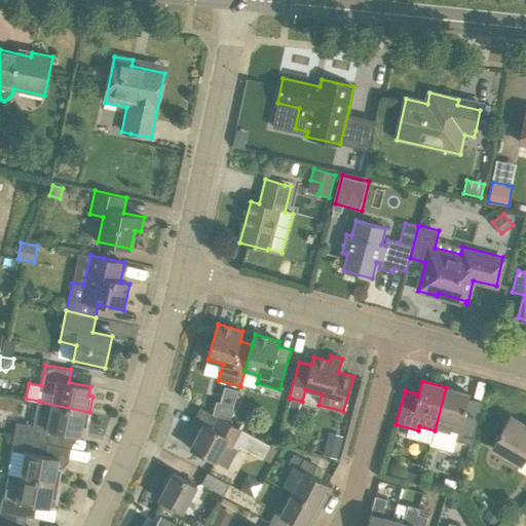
[(471,445),(480,411),(466,408),(470,393),(446,387),(435,430),(449,435),(451,430),(458,433),(456,441),(471,445)]
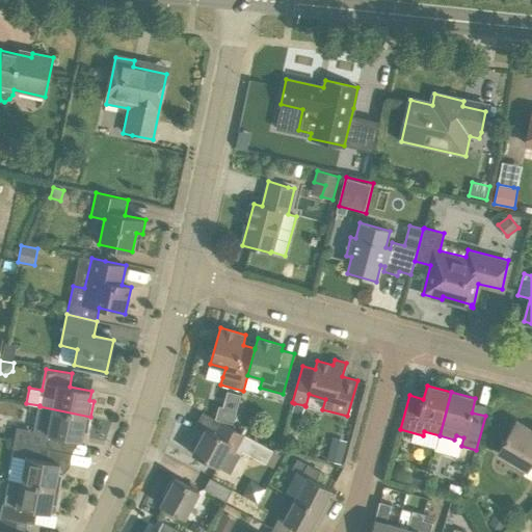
[(302,414),(304,405),(294,403),(292,410),(302,414)]
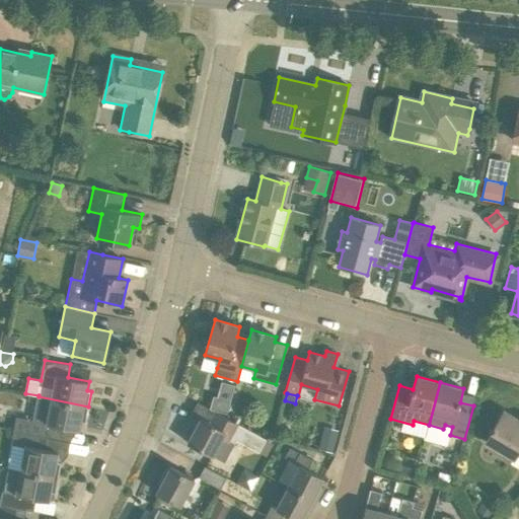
[(219,397),(218,397),(214,395),(211,409),(227,414),(231,400),(219,397)]
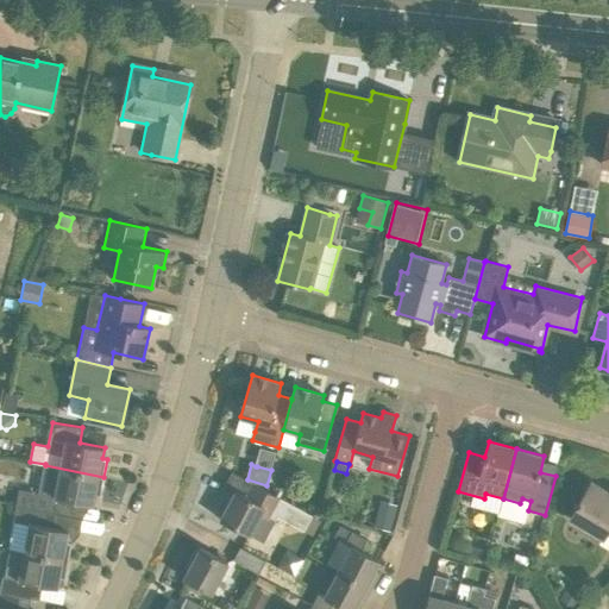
[(100,495),(104,477),(45,465),(39,493),(20,489),(17,506),(56,513),(60,498),(93,504),(95,494),(100,495)]
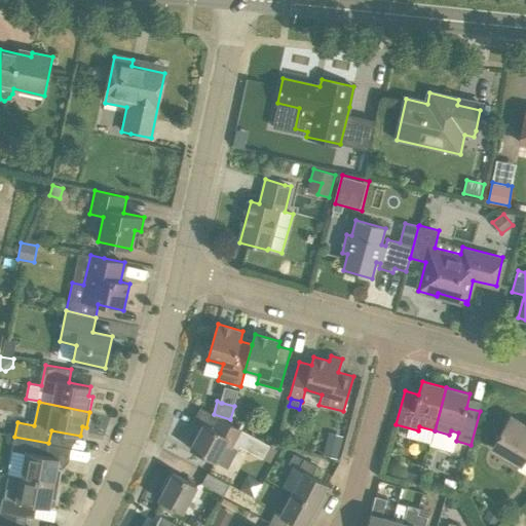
[(212,431),(202,426),(190,448),(215,462),(216,460),(224,465),(229,463),(236,450),(233,448),(242,429),(220,417),(212,431)]
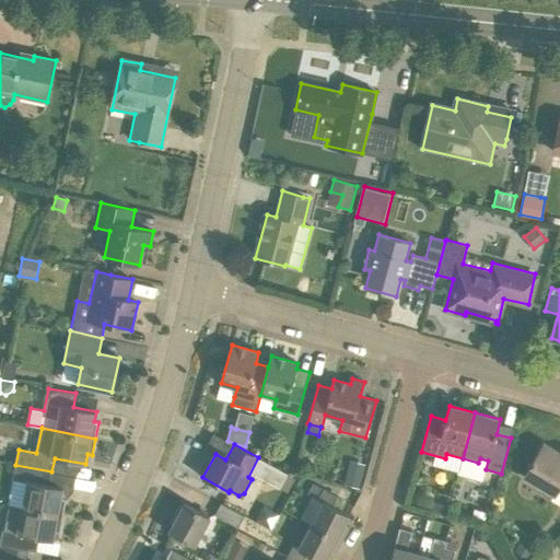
[(559,453),(544,444),(523,478),(555,498),(559,491),(559,453)]
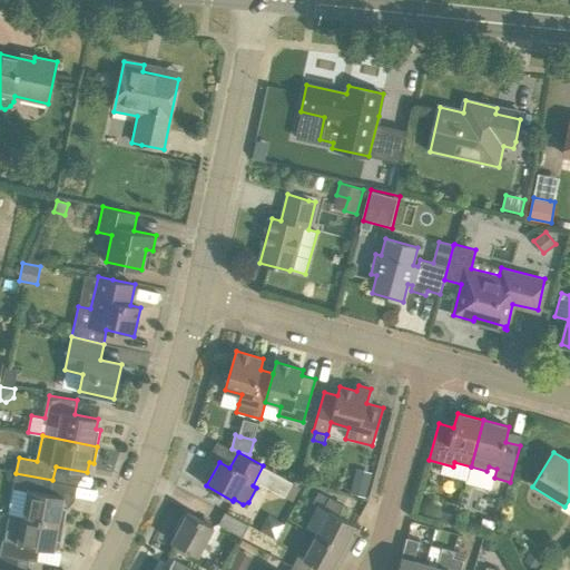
[(56,481),(52,480),(16,473),(8,513),(10,513),(10,514),(64,524),(67,508),(62,507),(65,497),(53,494),(56,481)]
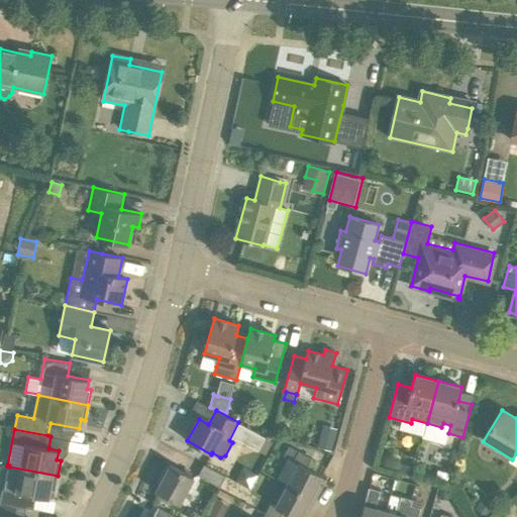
[(252,430),(252,431),(246,442),(245,442),(245,443),(259,450),(266,437),(252,430)]
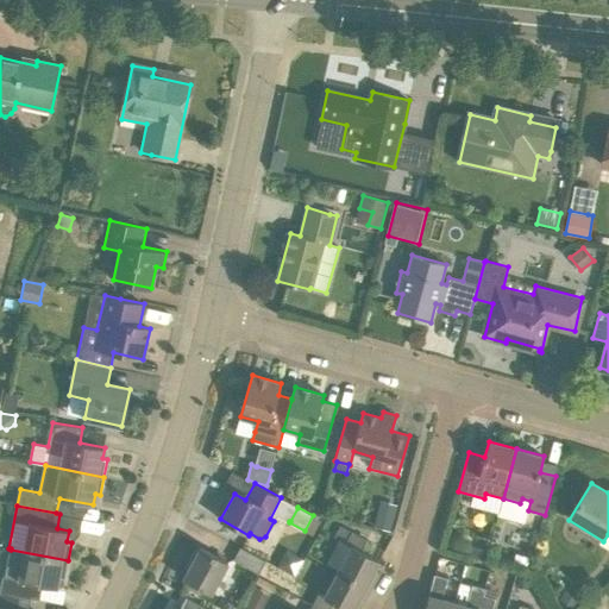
[(396,510),(380,507),(375,527),(390,532),(396,510)]
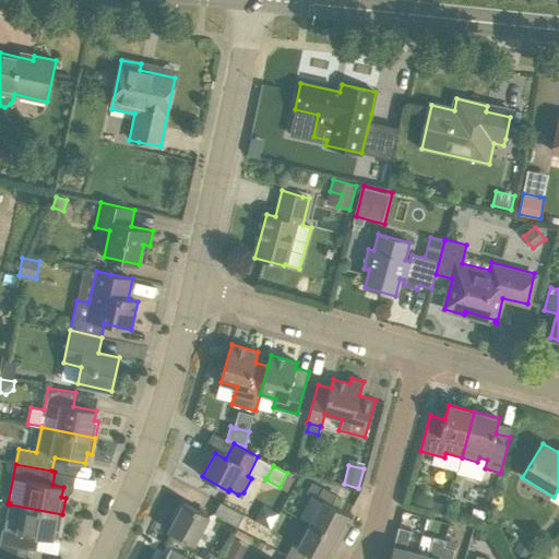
[(332,506),(337,496),(323,488),(317,500),(321,502),(309,524),(341,540),(349,525),(344,523),(348,514),(332,506)]
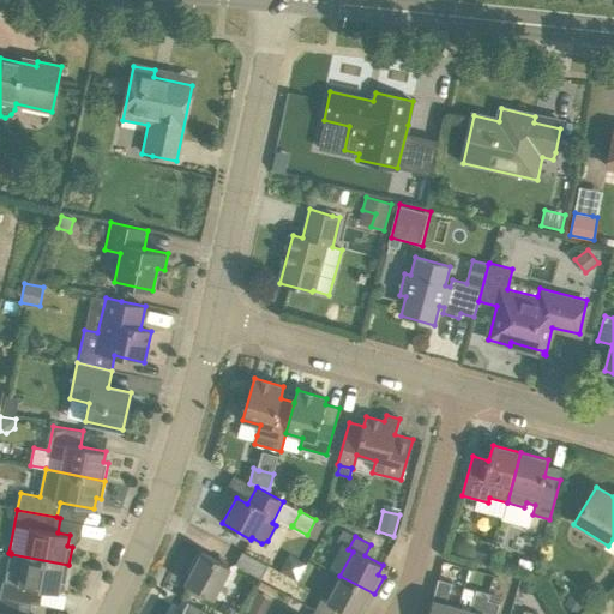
[(468,561),(487,566),(491,555),(471,549),(468,561)]
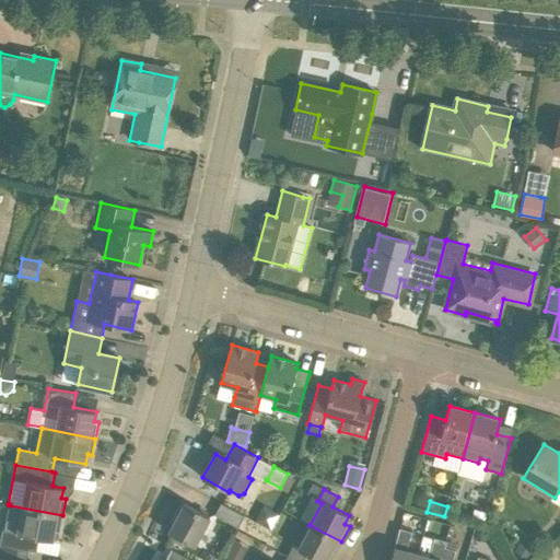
[(211,517),(203,513),(185,503),(168,532),(195,546),(211,517)]
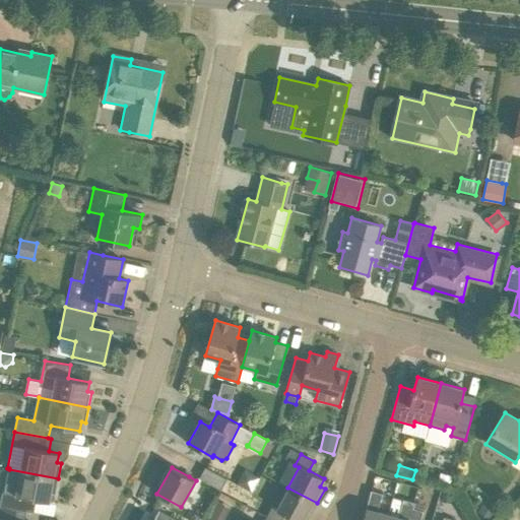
[(226,478),(219,474),(205,467),(200,477),(220,490),(226,478)]
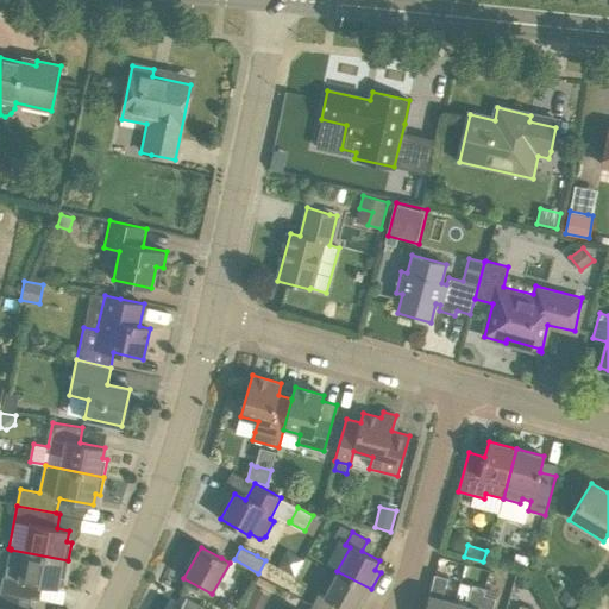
[(64,578),(68,560),(11,550),(5,577),(2,576),(0,591),(19,596),(39,600),(43,585),(57,588),(60,577),(64,578)]
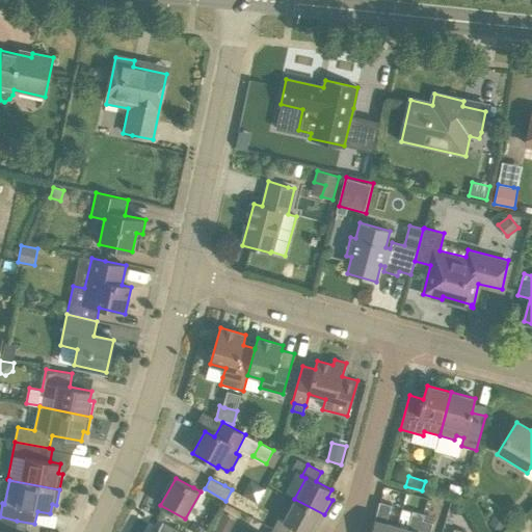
[(457,485),(451,483),(448,494),(459,498),(462,487),(457,485)]
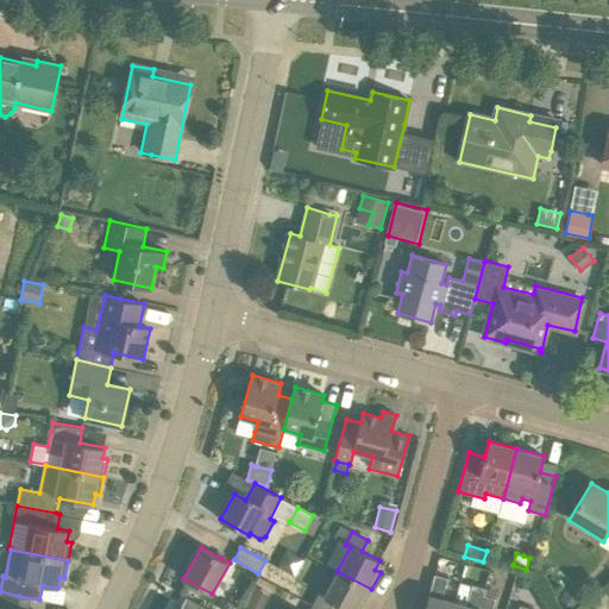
[(362,607),(371,589),(337,571),(322,596),(318,594),(313,603),(324,608),(330,608),(333,602),(345,608),(353,608),(357,603),(362,607)]
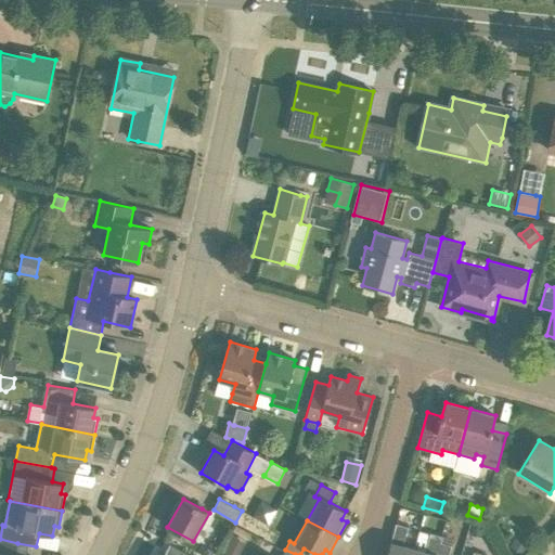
[(403,544),(409,527),(396,524),(387,554),(411,554),(414,547),(403,544)]
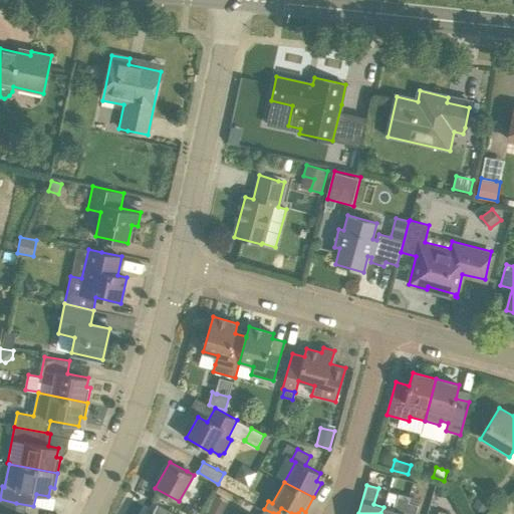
[(438,485),(435,495),(446,498),(449,488),(438,485)]
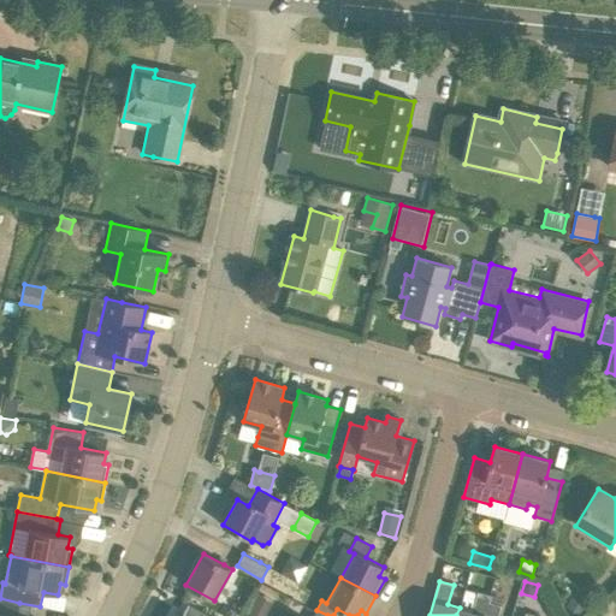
[(484,615),(490,594),(478,592),(473,611),(460,608),(456,615),(484,615)]
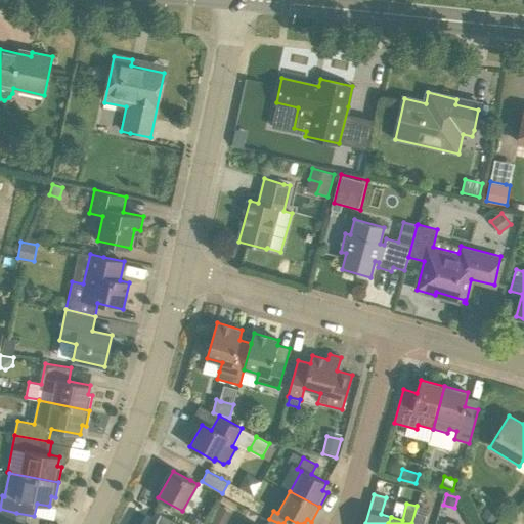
[(424,523),(427,514),(426,514),(428,509),(426,507),(419,505),(418,507),(417,506),(411,523),(424,523)]
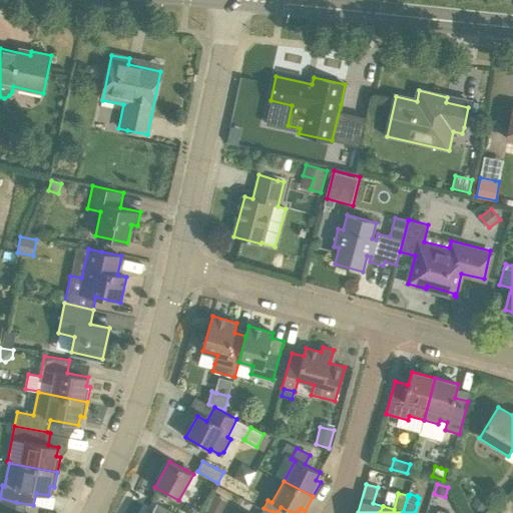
[(471,505),(483,512),(490,501),(478,494),(471,505)]
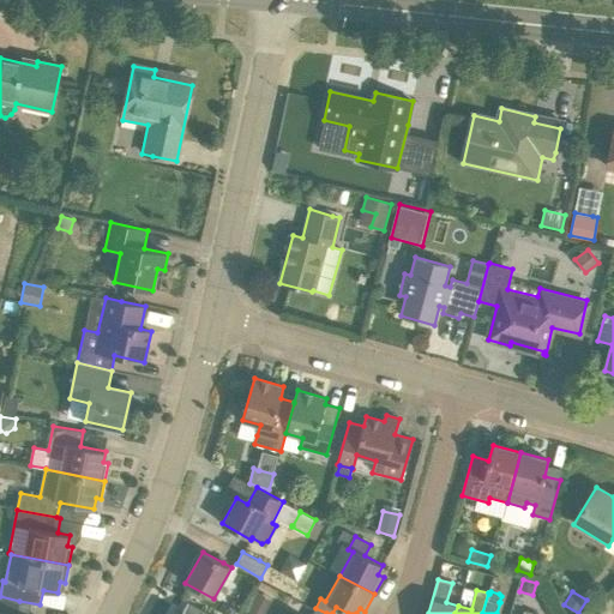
[(17,613),(19,601),(0,596),(0,613),(17,613)]
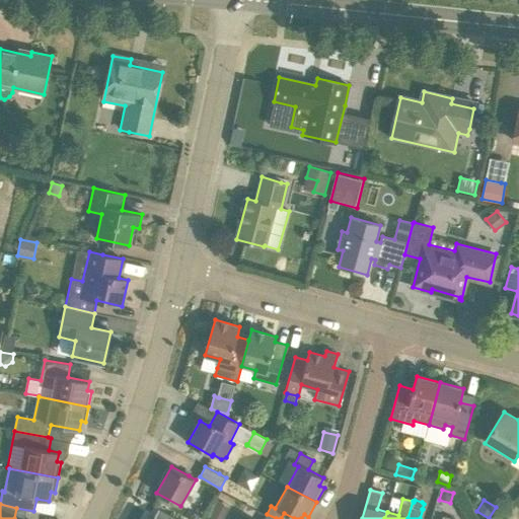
[(146,518),(177,518),(158,509),(152,518),(147,516),(146,518)]
